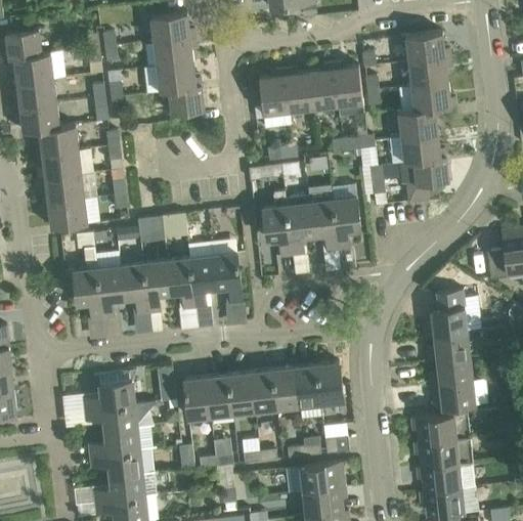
[(268,0),(269,8),(314,3),(313,0),(268,0)]
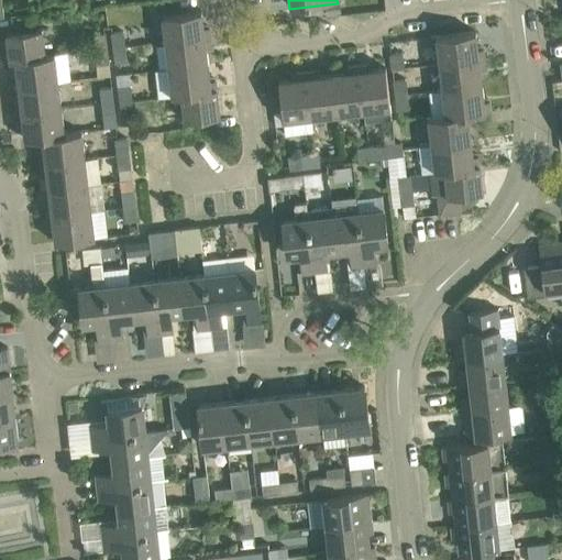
[(339,6),(323,7),(326,18),(340,15),(339,6)]
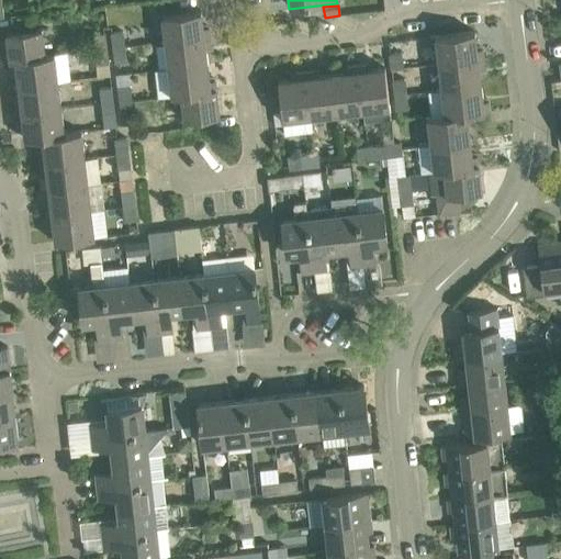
[(201,13),(163,18),(166,44),(210,40),(209,30),(202,30),(201,13)]
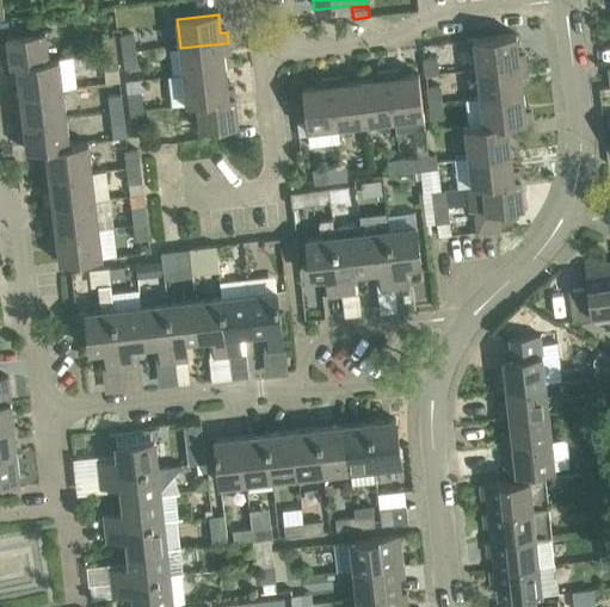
[(6,38),(10,67),(49,61),(45,33),(6,38)]
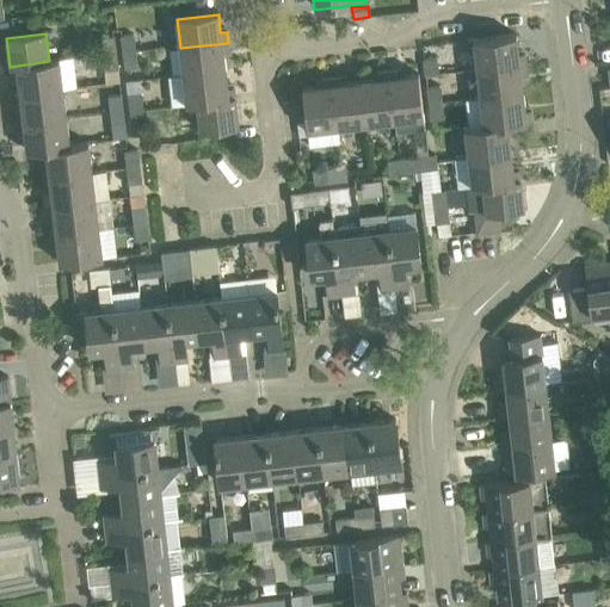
[(118,37),(122,55),(134,54),(131,36),(118,37)]
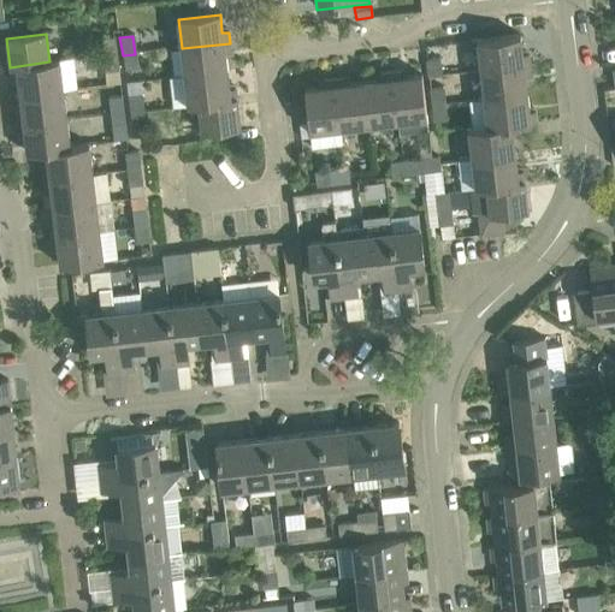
[(477,42),(480,71),(530,65),(528,55),(522,57),(520,37),(477,42)]
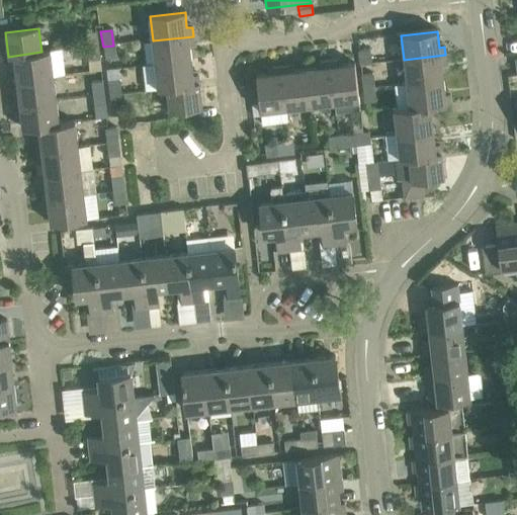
[(96,32),(85,33),(87,48),(97,47),(96,32)]
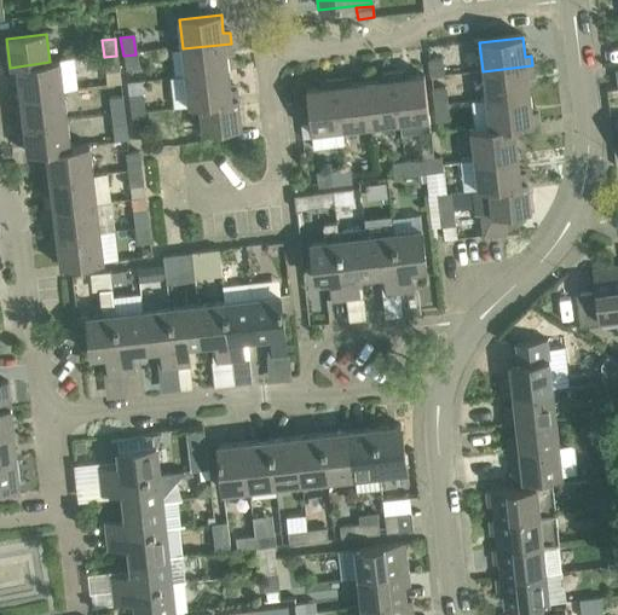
[(231,44),(183,48),(186,77),(227,73),(226,56),(232,54),(231,44)]
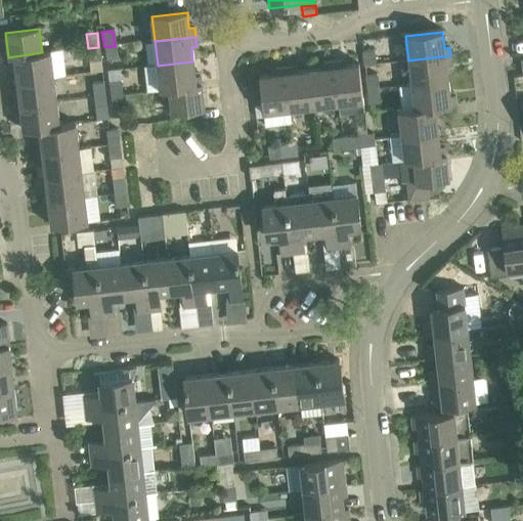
[(115,46),(104,47),(106,62),(118,60),(115,46)]
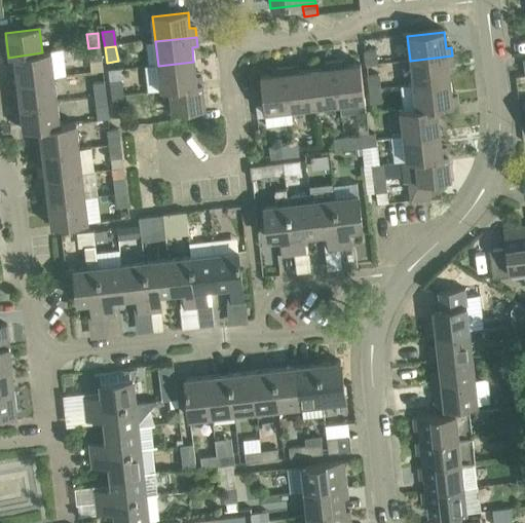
[(101,62),(99,47),(88,48),(89,63),(101,62)]
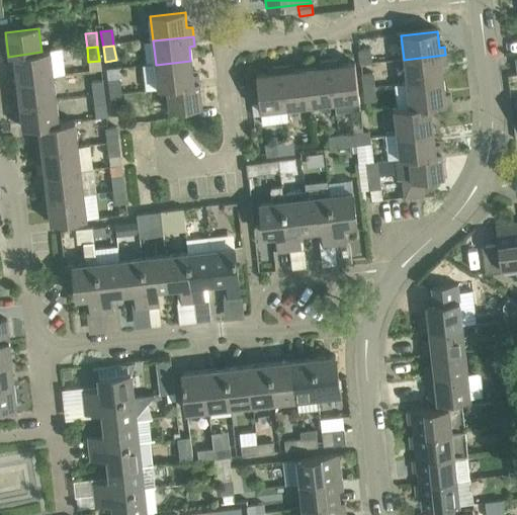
[(15,67),(17,81),(54,77),(51,51),(41,52),(8,57),(10,67),(15,67)]
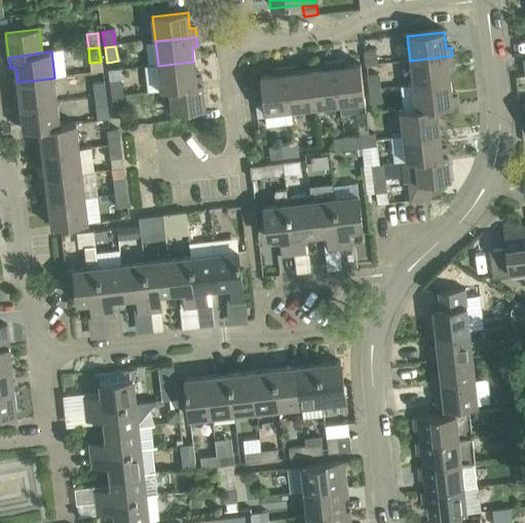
[(366,53),(367,65),(377,64),(376,52),(366,53)]
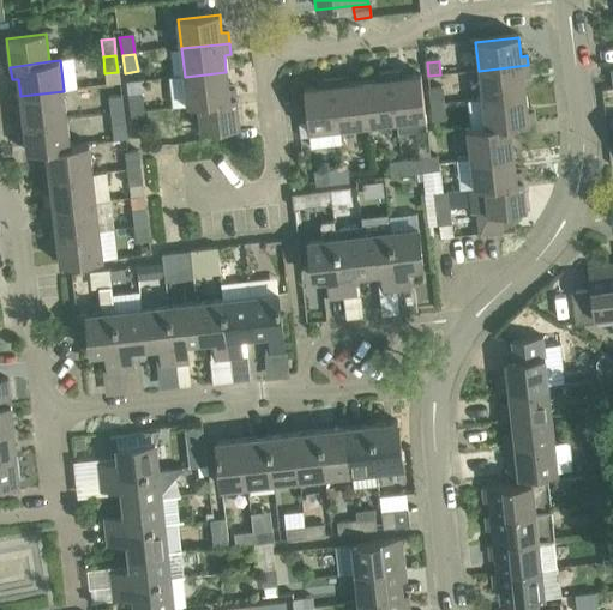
[(479,71),(482,98),(524,94),(523,78),(529,77),(528,65),(479,71)]
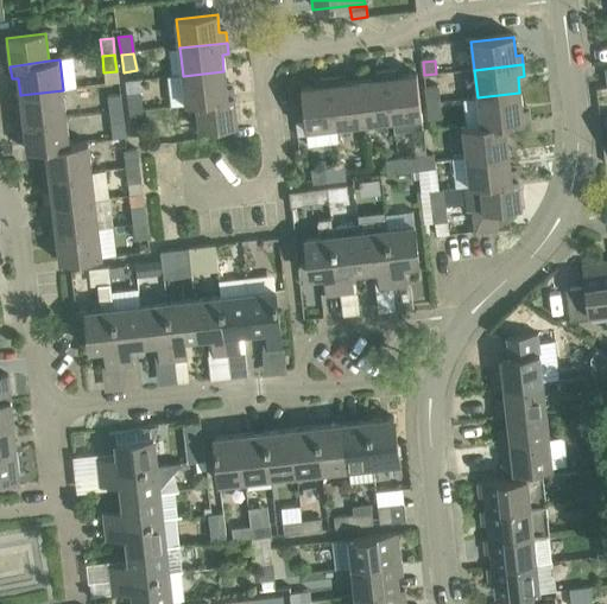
[(183,76),(166,78),(170,108),(195,105),(234,100),(232,88),(226,89),(223,71),(183,76)]
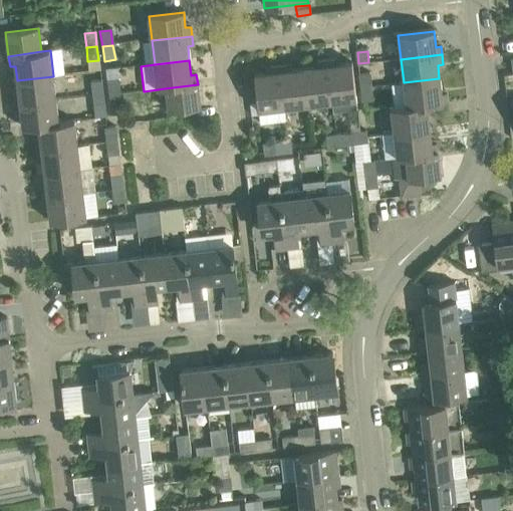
[(335,61),(326,62),(331,102),(355,99),(351,64),(335,66),(335,61)]
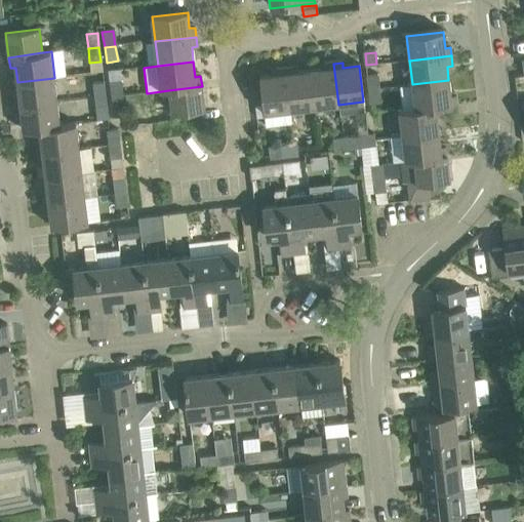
[(324,70),(309,72),(314,108),(338,105),(333,64),(323,65),(324,70)]
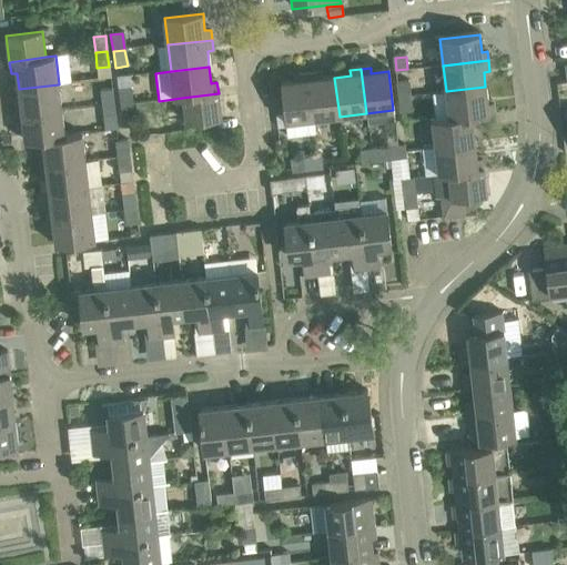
[(317,73),(307,74),(312,120),(340,117),(334,78),(319,79),(317,73)]
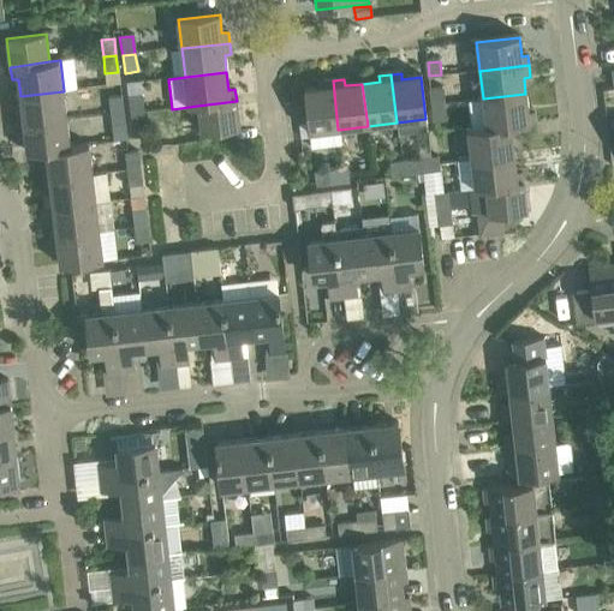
[(338,130),(333,81),(322,82),(322,89),(304,90),(309,133),(338,130)]
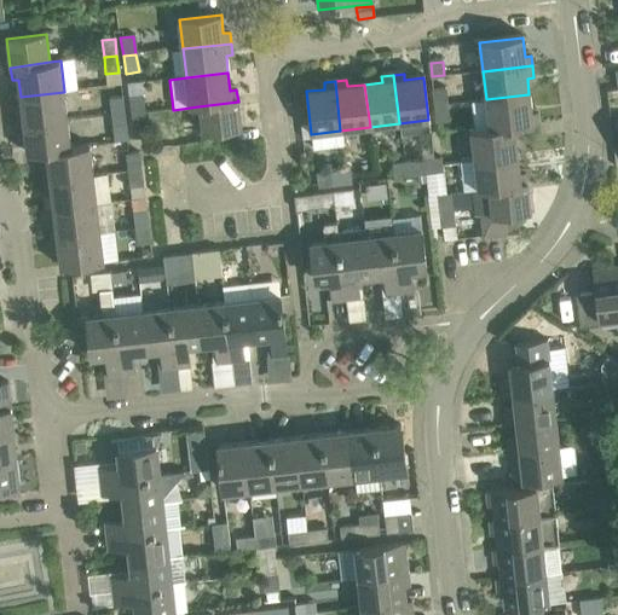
[(445,91),(433,92),(434,108),(448,106),(445,91)]
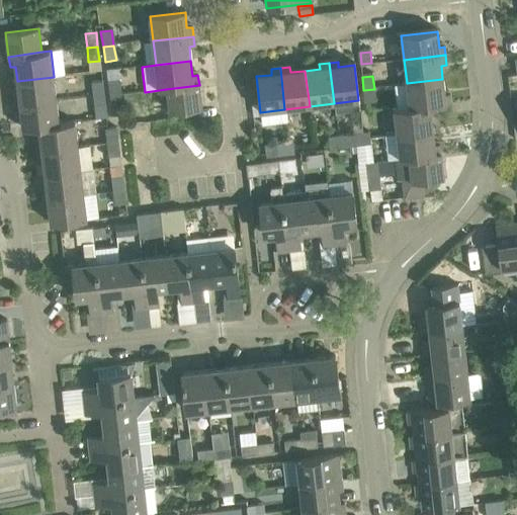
[(13,96),(14,106),(57,101),(54,77),(17,81),(18,96),(13,96)]
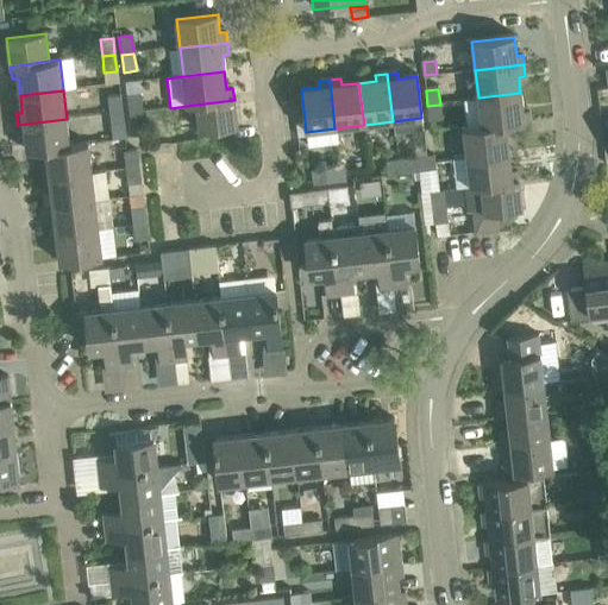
[(478,98),(481,126),(512,123),(512,126),(531,124),(528,112),(522,112),(520,93),(478,98)]
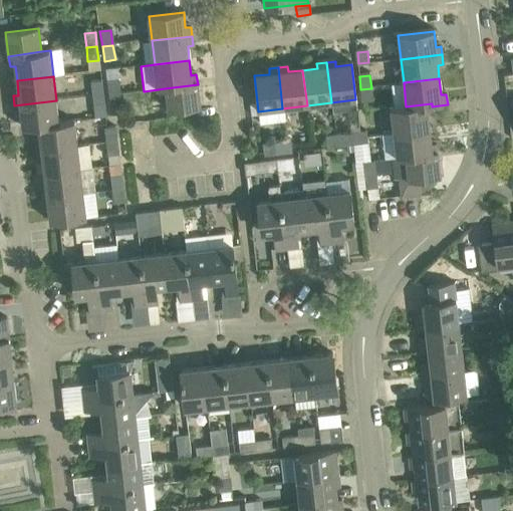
[(117,80),(107,81),(108,94),(119,93),(117,80)]
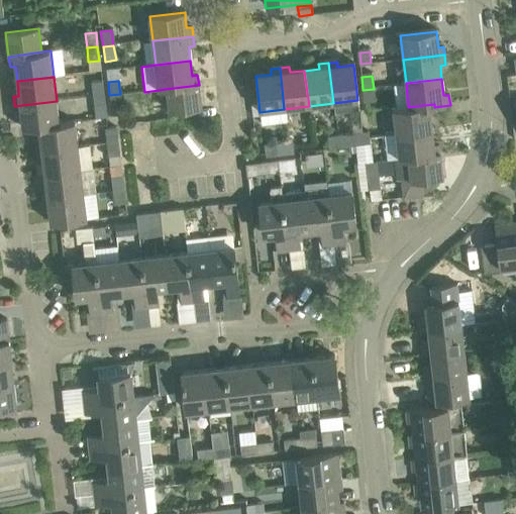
[(102,82),(90,84),(92,96),(103,95),(102,82)]
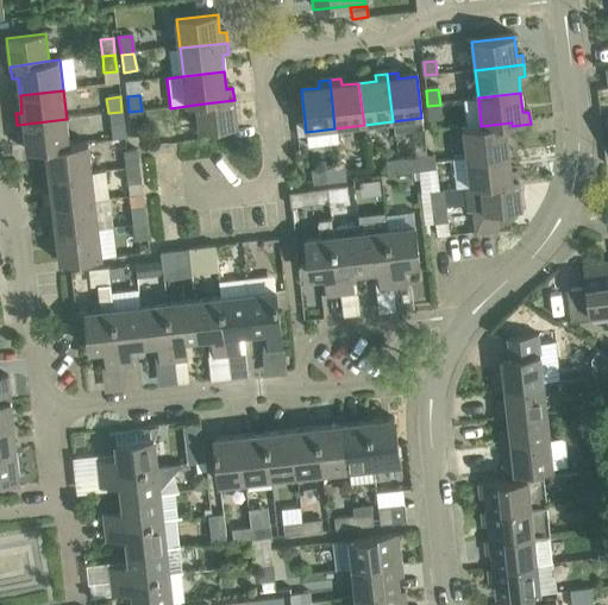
[(234,100),(195,105),(196,113),(199,133),(237,128),(234,108),(234,100)]
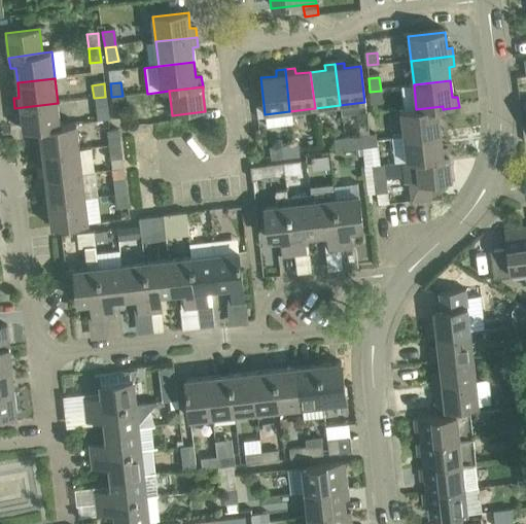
[(381,91),(370,92),(372,105),(382,104),(381,91)]
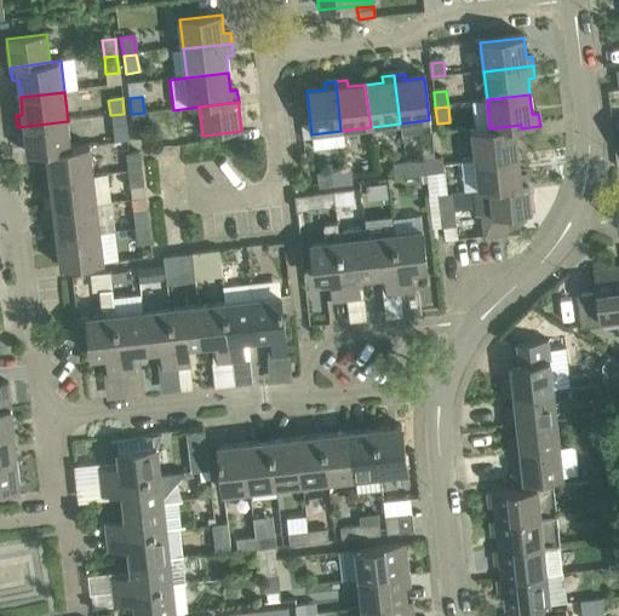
[(144,113),(131,114),(133,131),(147,130),(144,113)]
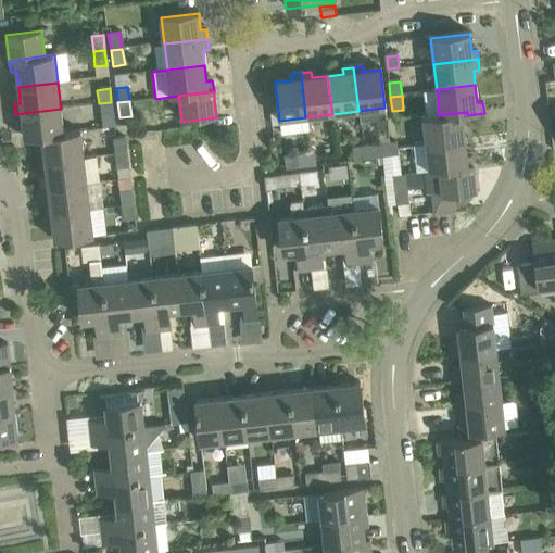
[(111,102),(99,103),(101,117),(113,115),(111,102)]
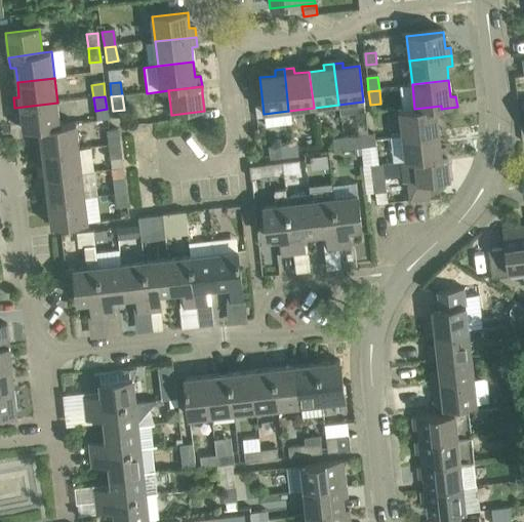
[(23,132),(39,130),(61,125),(57,103),(14,108),(15,117),(22,117),(23,132)]
